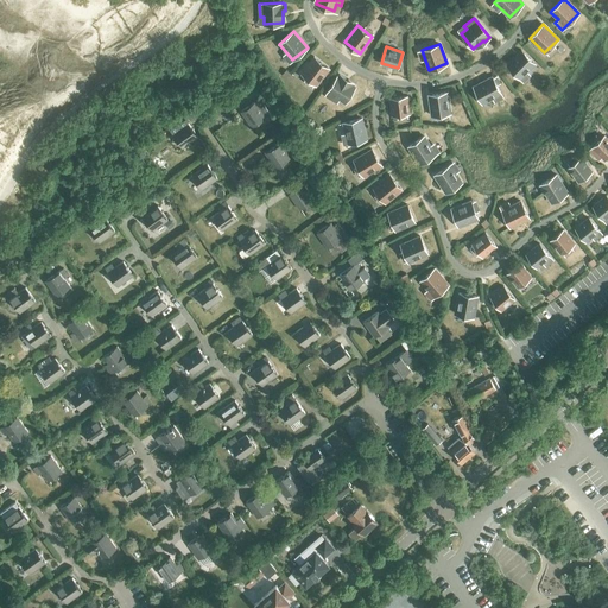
[(506,65),(520,78),(534,63),(521,50),(506,65)]
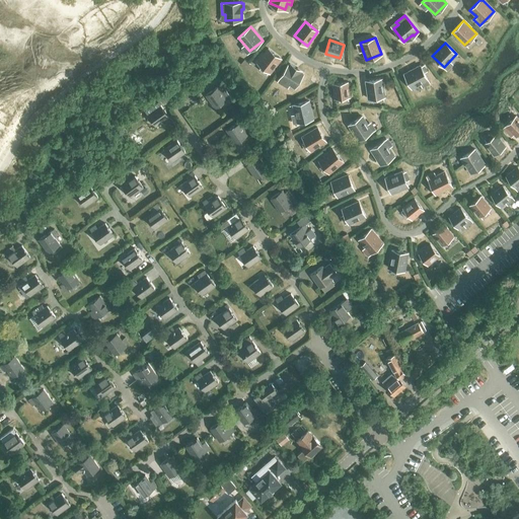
[(257,62),(270,72),(281,58),(268,48),(257,62)]
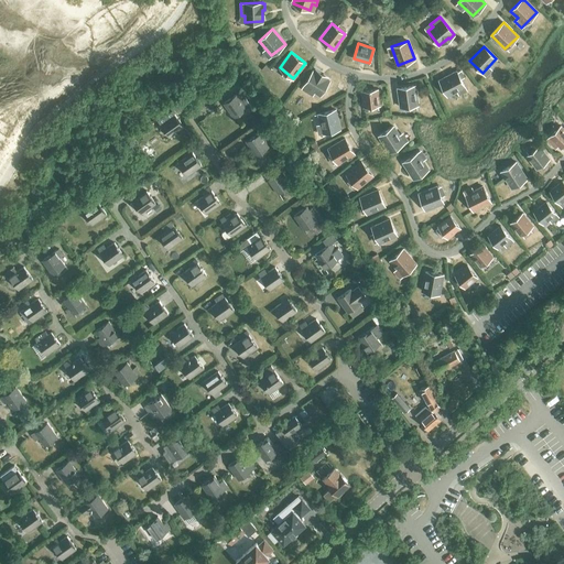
[(320,74),(321,72),(315,68),(314,71),(302,88),(312,95),(314,91),(321,95),(329,79),(320,74)]
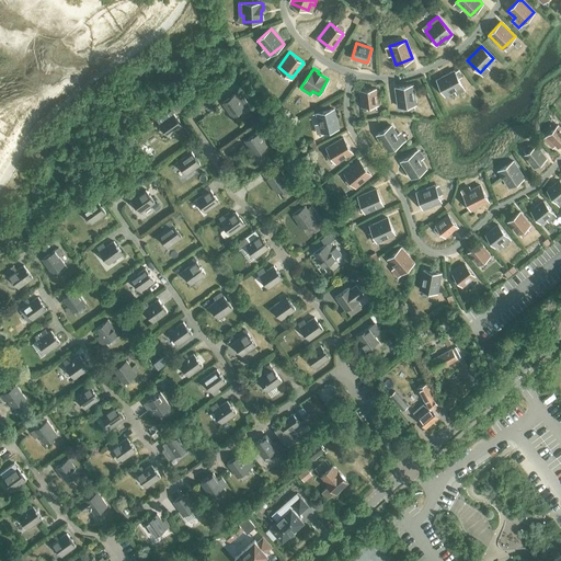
[(458,79),(462,77),(459,69),(455,71),(454,70),(437,79),(445,95),(462,87),(458,79)]
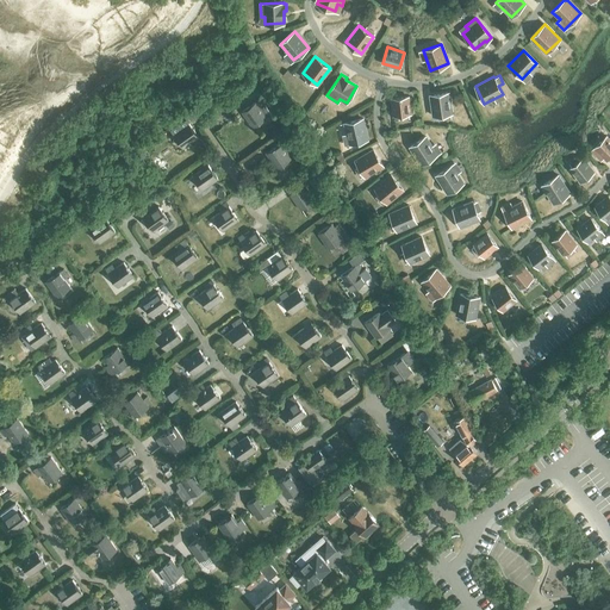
[(430,95),(433,116),(452,113),(449,92),(430,95)]
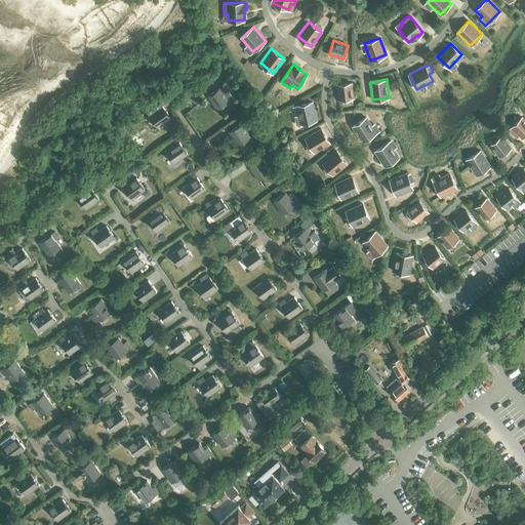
[(344,103),(353,102),(353,97),(352,83),(337,85),(338,99),(344,98),(344,103)]
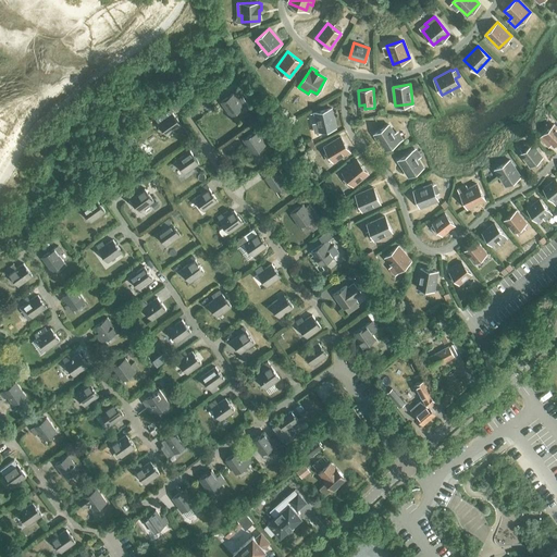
[(243,95),(242,96),(237,90),(221,102),(231,116),(248,103),(243,95)]
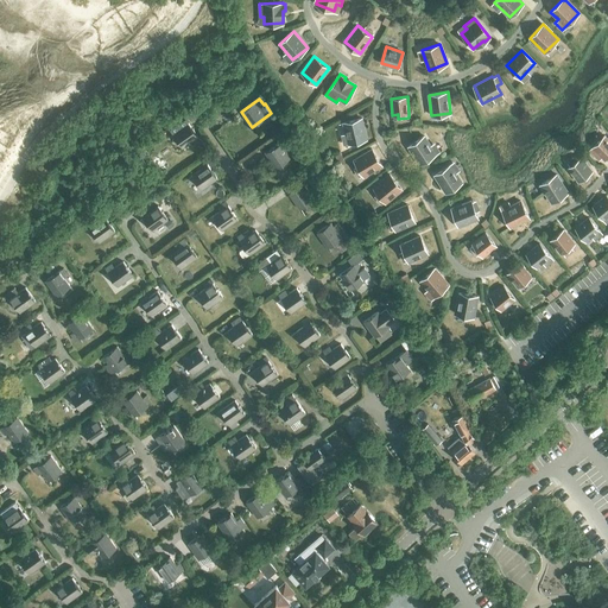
[(362,118),(343,122),(348,143),(367,138),(362,118)]
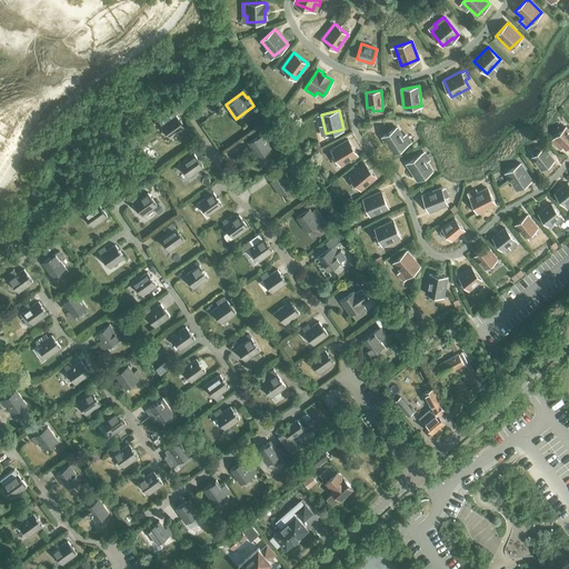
[(161,126),(170,138),(185,128),(176,116),(161,126)]
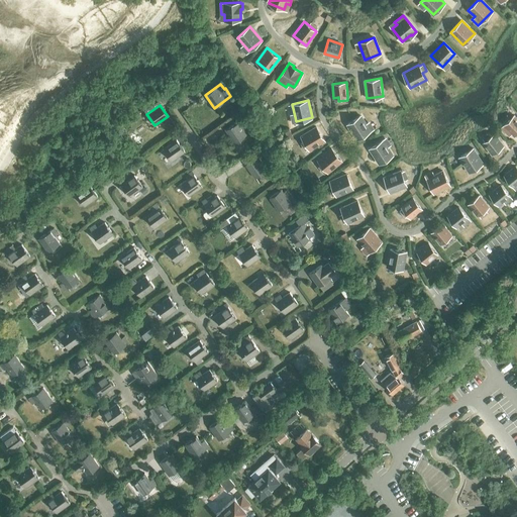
[(347,124),(356,139),(371,130),(360,115),(347,124)]
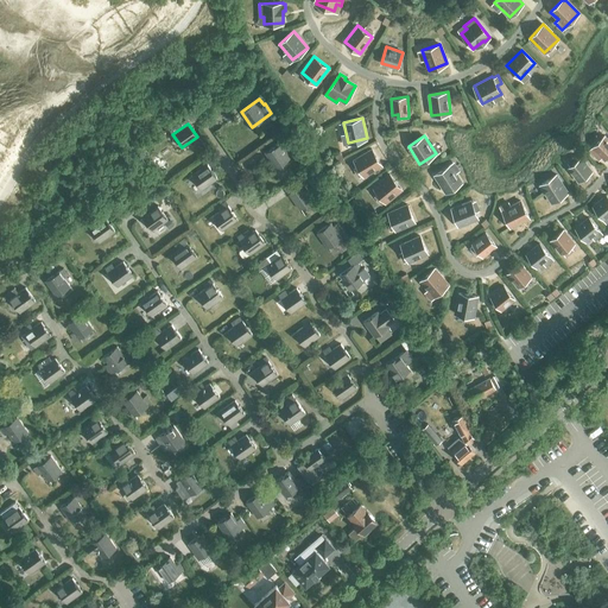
[(593,147),(605,159),(607,154),(607,139),(605,135),(593,147)]
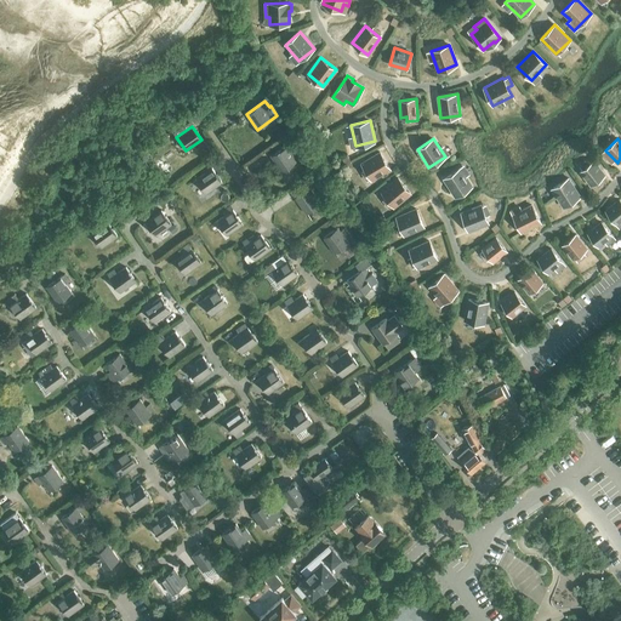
[(271,155),(283,171),(296,161),(285,146),(271,155)]
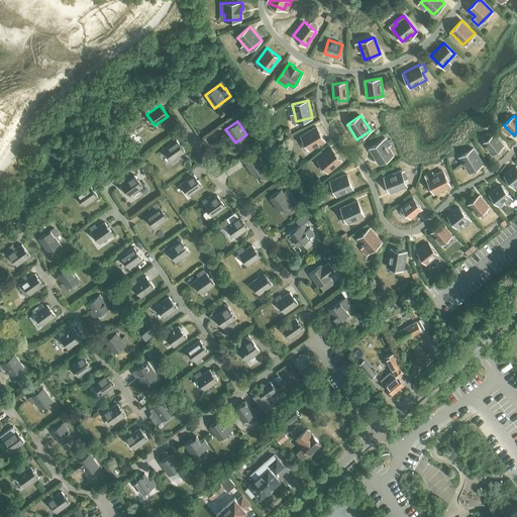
[(301,135),(309,149),(324,140),(316,126),(301,135)]
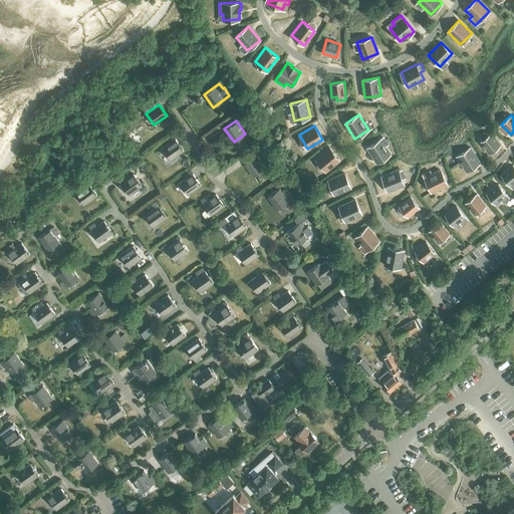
[(480,142),(489,153),(500,145),(491,134),(480,142)]
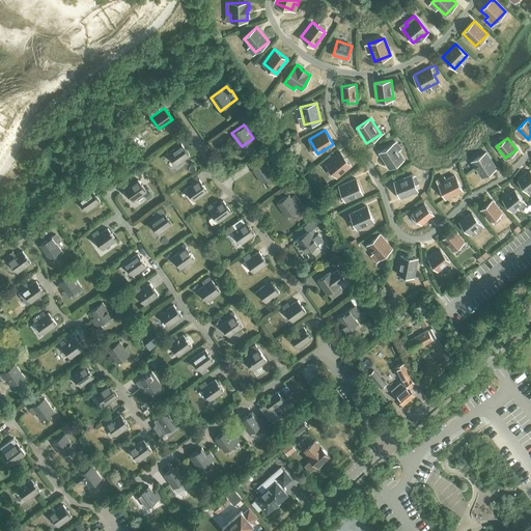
[(380,152),(389,168),(403,159),(393,143),(380,152)]
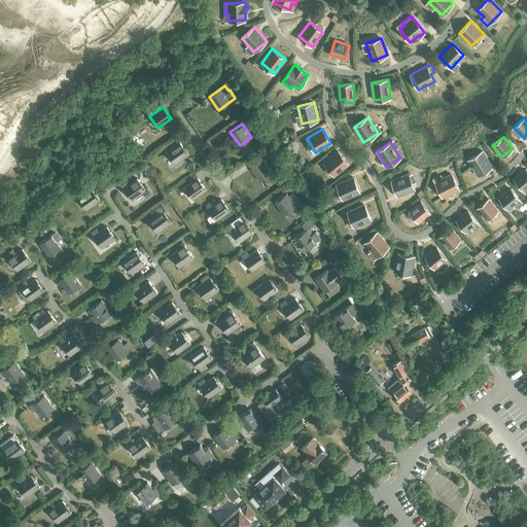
[(166,152),(174,164),(187,154),(179,143),(166,152)]
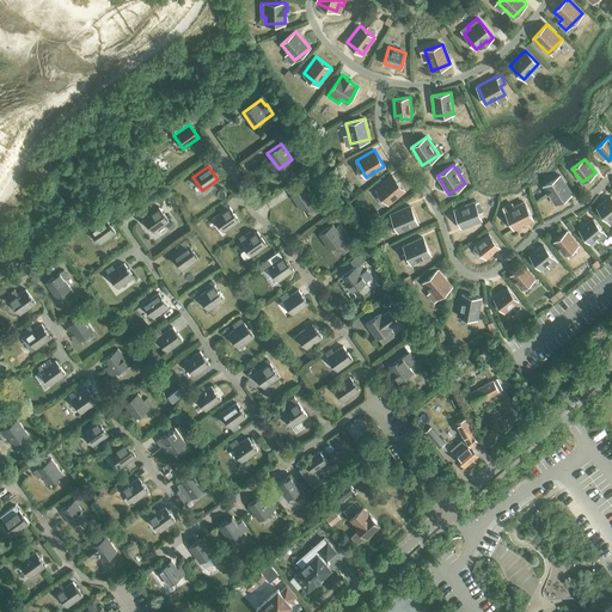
[(377,189),(389,203),(404,190),(392,176),(377,189)]
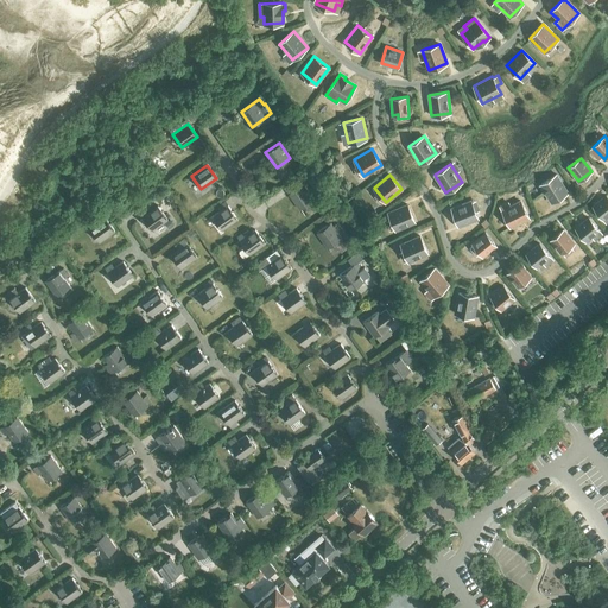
[(540,185),(552,202),(568,191),(557,175),(540,185)]
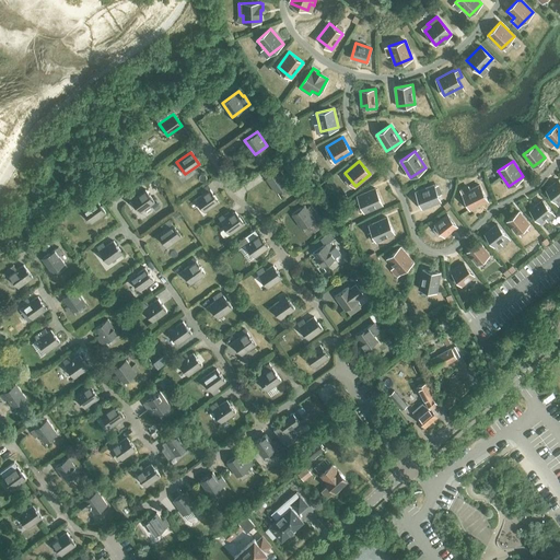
[(289,167),(293,175),(298,171),(293,164),(289,167)]
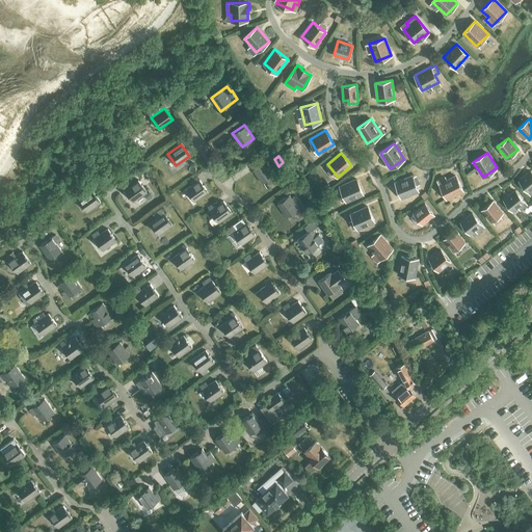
[(254,169),(263,183),(274,175),(265,161),(254,169)]
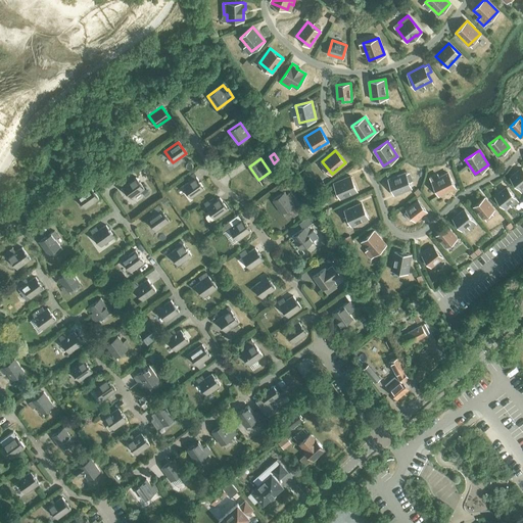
[(510,177),(519,188),(522,185),(522,170),(521,168),(510,177)]
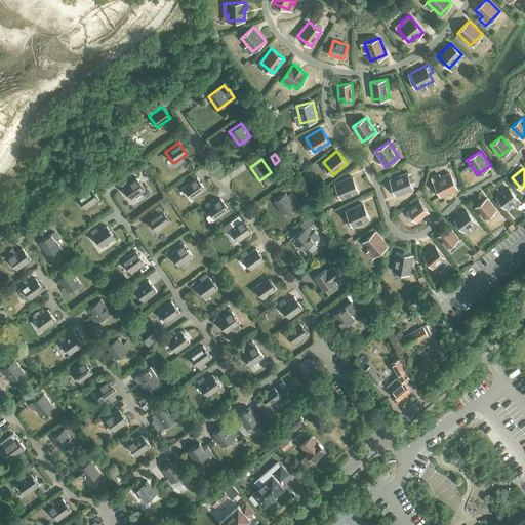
[(390,179),(396,195),(412,189),(407,173),(390,179)]
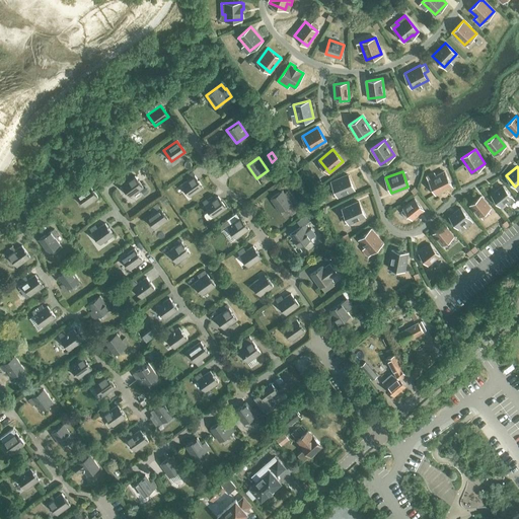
[(429,179),(436,194),(452,186),(444,171),(429,179)]
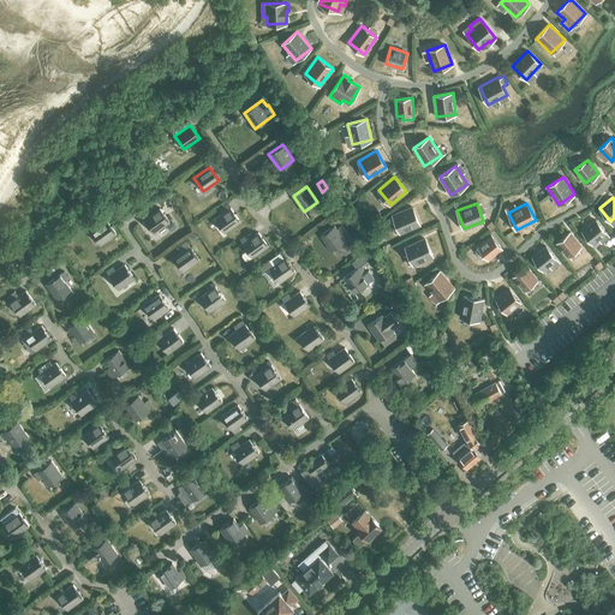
[(393,215),(400,233),(419,225),(412,207),(393,215)]
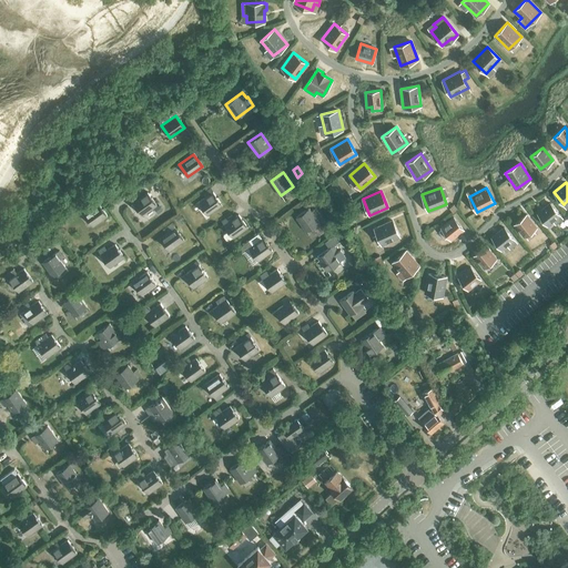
[(198,202),(206,214),(221,204),(212,192),(198,202)]
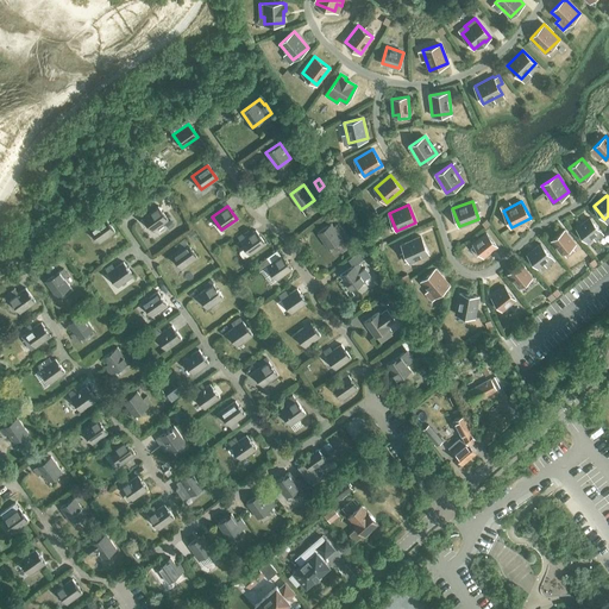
[(142,218),(151,231),(167,220),(157,207),(142,218)]
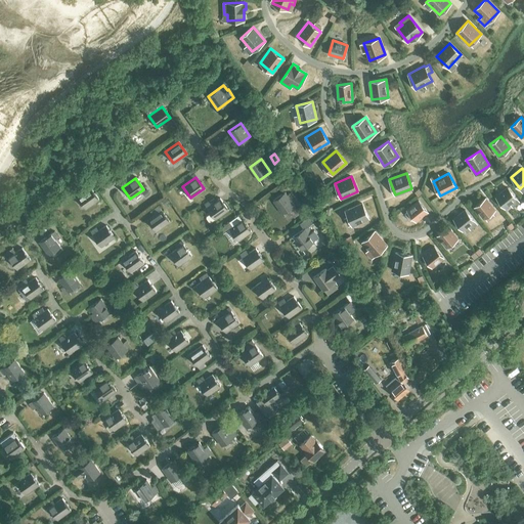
[(85,209),(98,200),(90,187),(83,192),(80,189),(75,193),(85,209)]
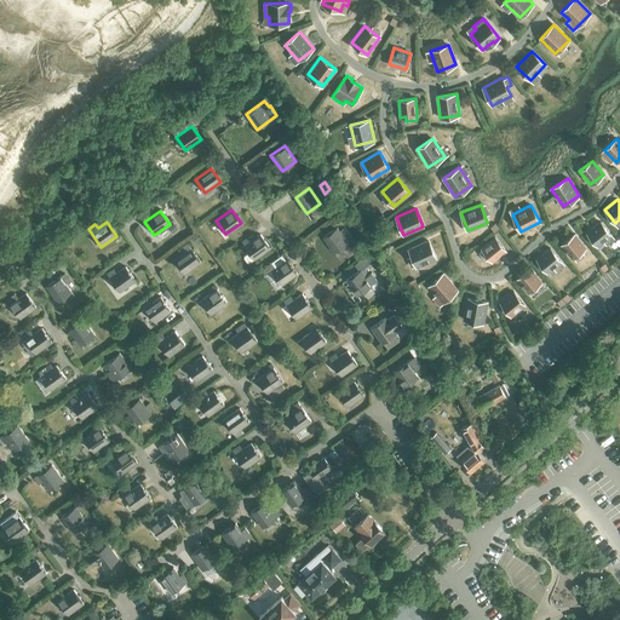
[(587,233),(598,246),(610,235),(601,222),(587,233)]
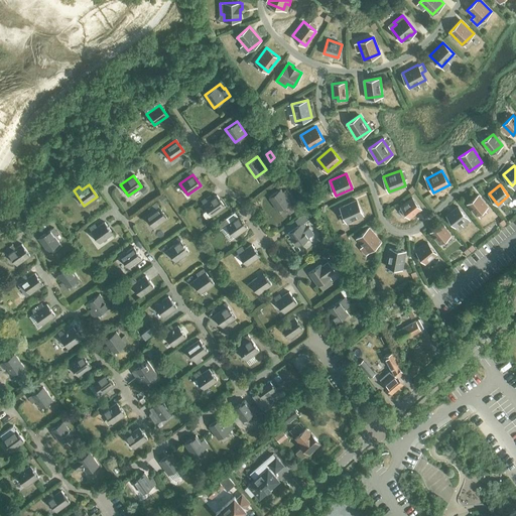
[(269,197),(278,210),(290,202),(280,188),(269,197)]
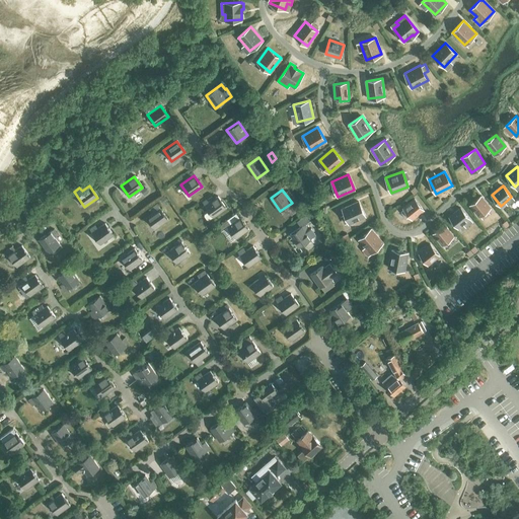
[(470,205),(478,216),(491,207),(482,196),(470,205)]
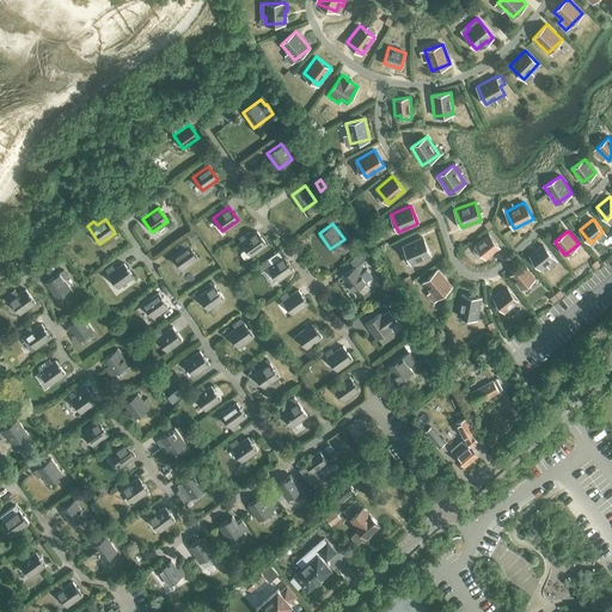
[(242,243),(250,256),(265,245),(257,232),(242,243)]
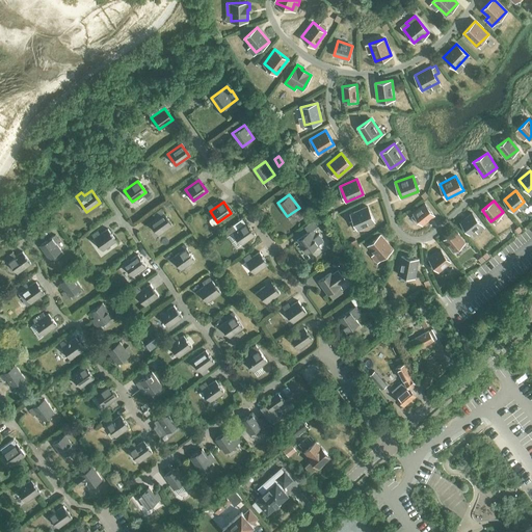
[(414,213),(423,224),(434,215),(425,204),(414,213)]
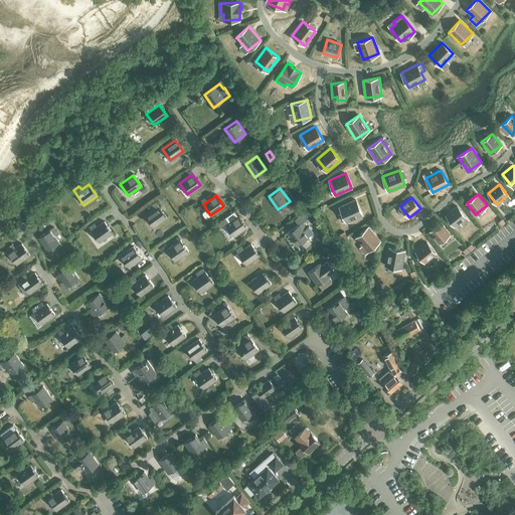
[(339,207),(346,221),(362,214),(355,199),(339,207)]
